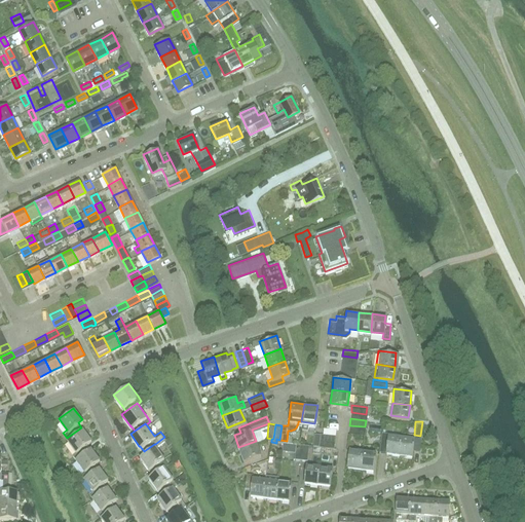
[(72,452),(76,457),(89,447),(86,442),(90,439),(82,426),(81,427),(67,438),(75,450),(72,452)]
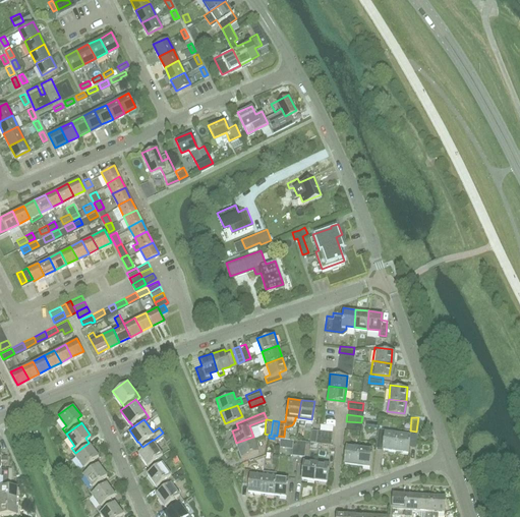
[(315,434),(331,436),(331,428),(316,426),(315,434)]
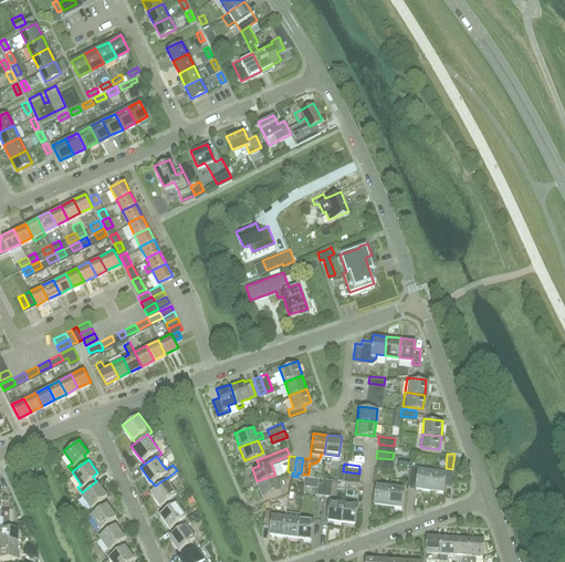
[(429,488),(431,468),(417,467),(418,464),(410,464),(408,484),(415,485),(415,486),(429,488)]
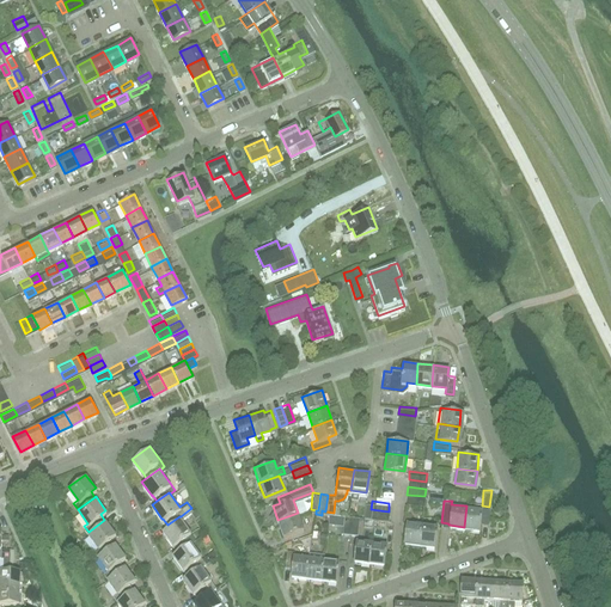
[(482,508),(466,506),(464,527),(480,528),(482,508)]
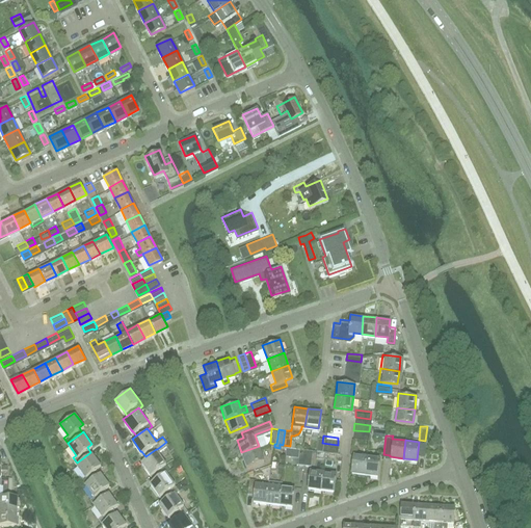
[(263,459),(259,446),(241,452),(245,465),(263,459)]
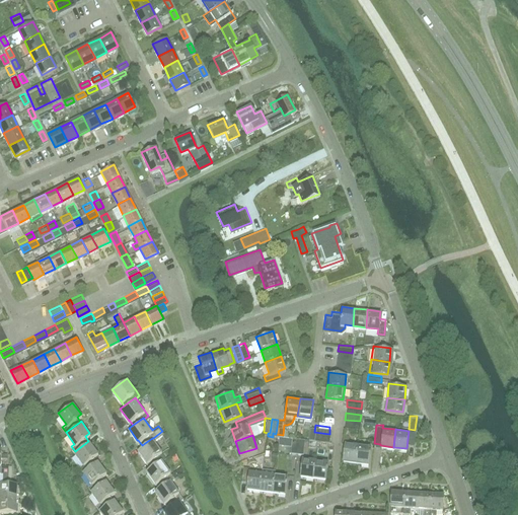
[(296,451),(298,436),(291,435),(289,450),(296,451)]
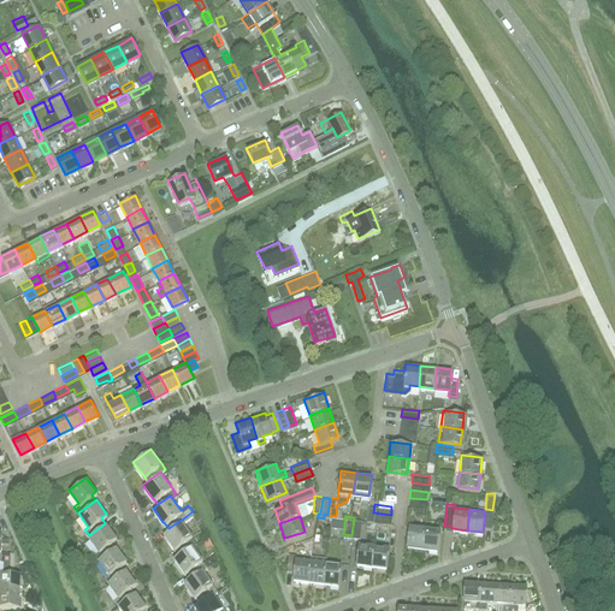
[(169,528),(163,532),(173,546),(175,546),(178,552),(191,544),(196,541),(190,534),(191,533),(182,520),(181,520),(169,528)]
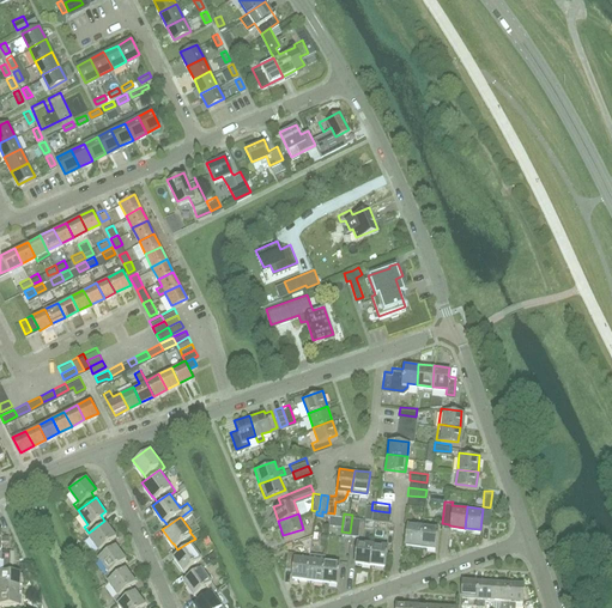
[(94,549),(97,555),(115,543),(110,537),(115,534),(105,520),(104,521),(89,533),(88,533),(97,547),(94,549)]
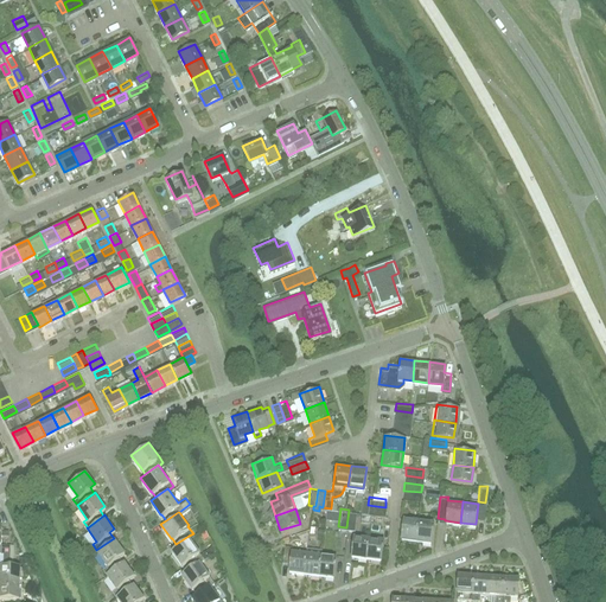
[(415,539),(418,518),(402,516),(400,537),(415,539)]
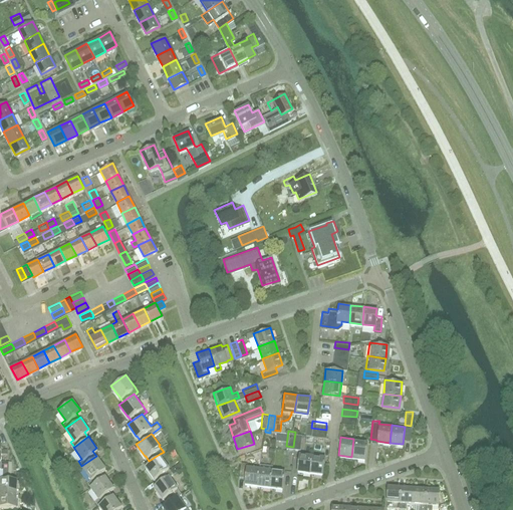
[(366,441),(353,439),(351,457),(364,458),(366,441)]
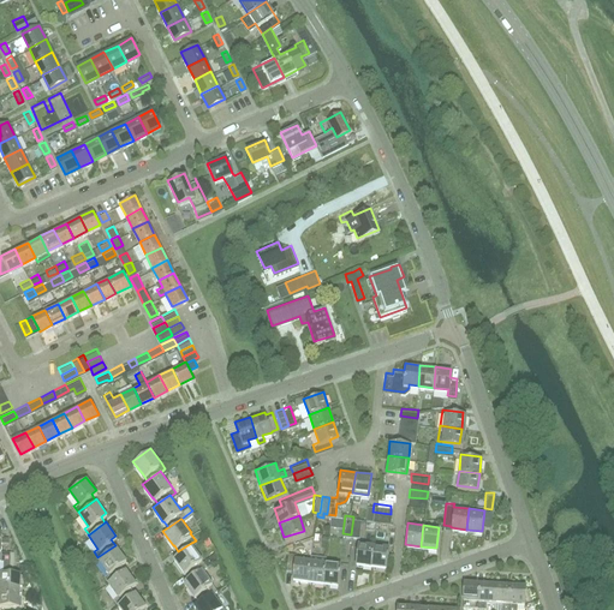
[(0,557),(3,557),(1,570),(9,572),(10,537),(0,536),(0,530),(0,557)]
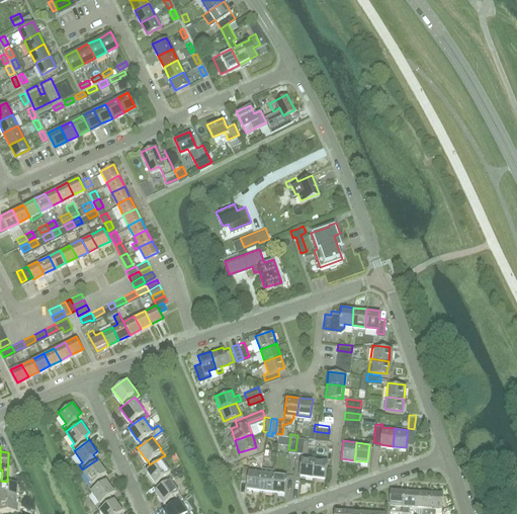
[(312,476),(314,457),(300,456),(298,474),(312,476)]
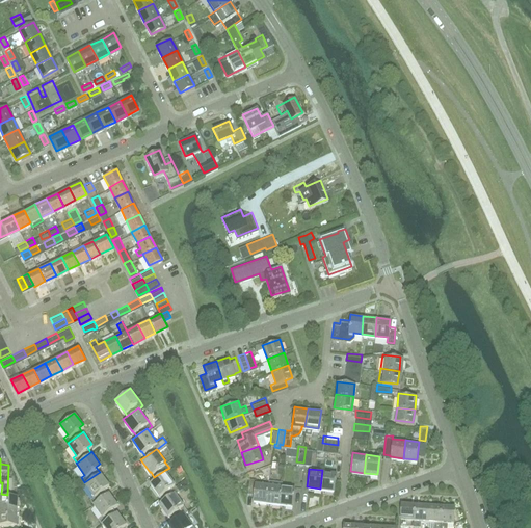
[(154,477),(150,480),(158,493),(159,493),(163,498),(174,490),(174,491),(188,480),(185,476),(175,483),(175,482),(165,470),(154,477)]
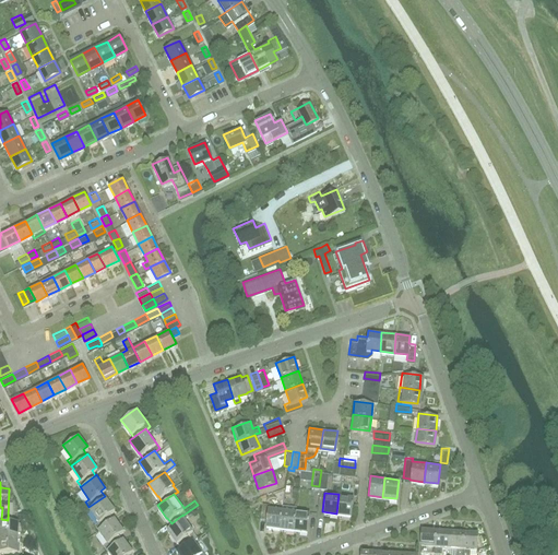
[(353,496),(339,494),(336,514),(349,515),(353,496)]
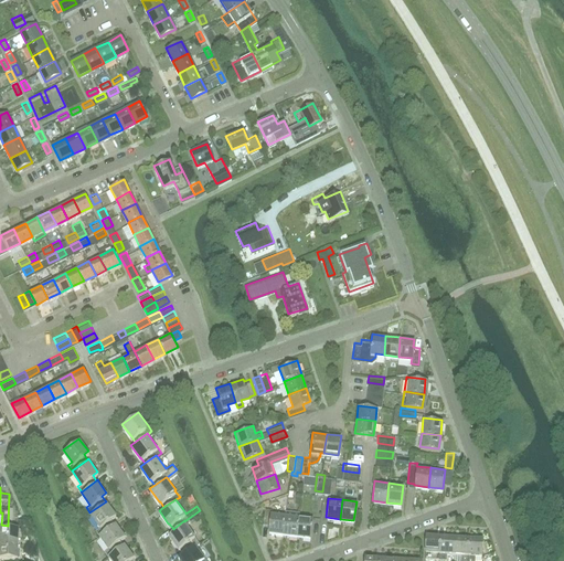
[(89,512),(99,525),(110,517),(115,514),(106,500),(106,501),(89,512)]
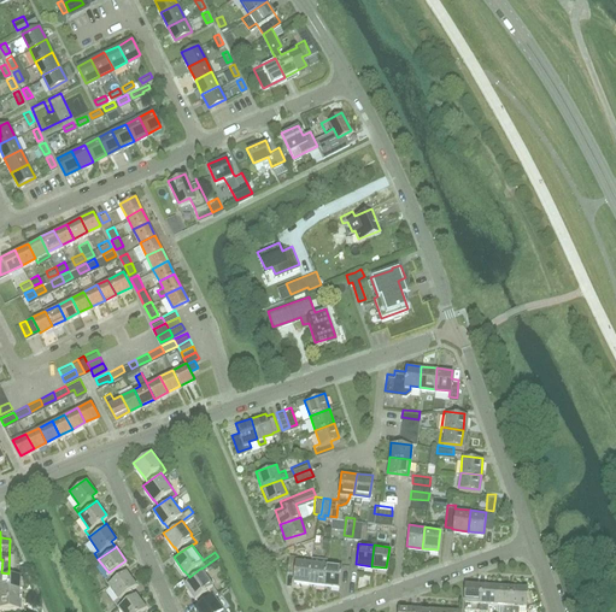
[(294,570),(293,580),(308,581),(310,559),(295,558),(297,552),(288,551),(286,569),(294,570)]
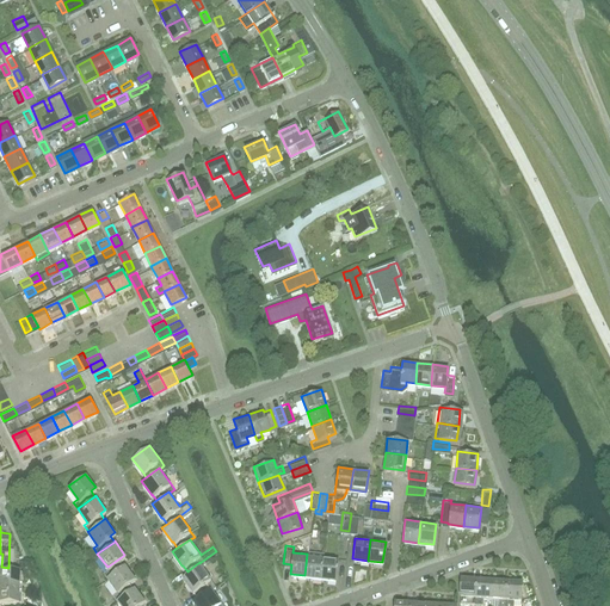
[(307,554),(305,575),(319,577),(322,556),(322,550),(308,549),(307,554)]
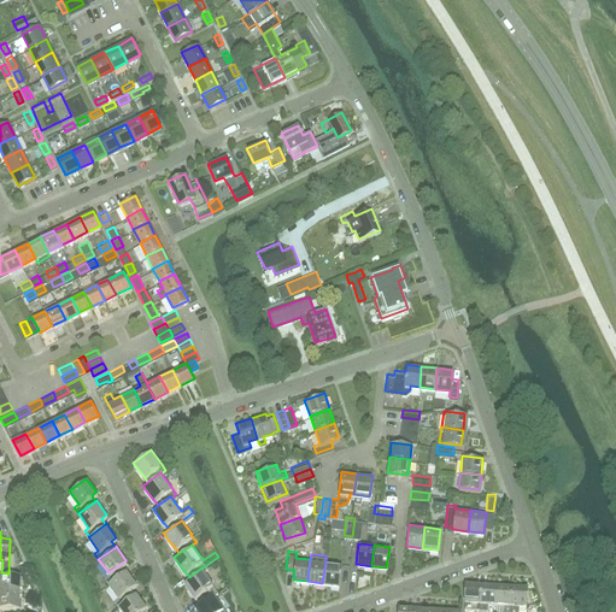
[(326,562),(322,583),(339,586),(341,564),(326,562)]
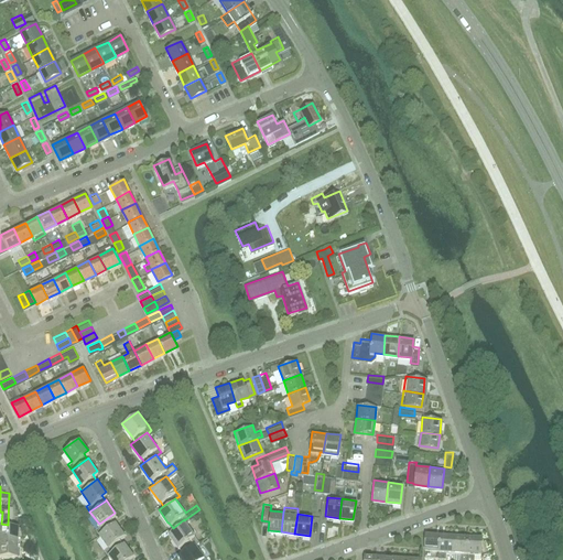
[(105,547),(108,552),(123,541),(120,537),(125,534),(115,520),(115,521),(110,516),(99,524),(95,527),(99,532),(98,532),(107,545),(105,547)]
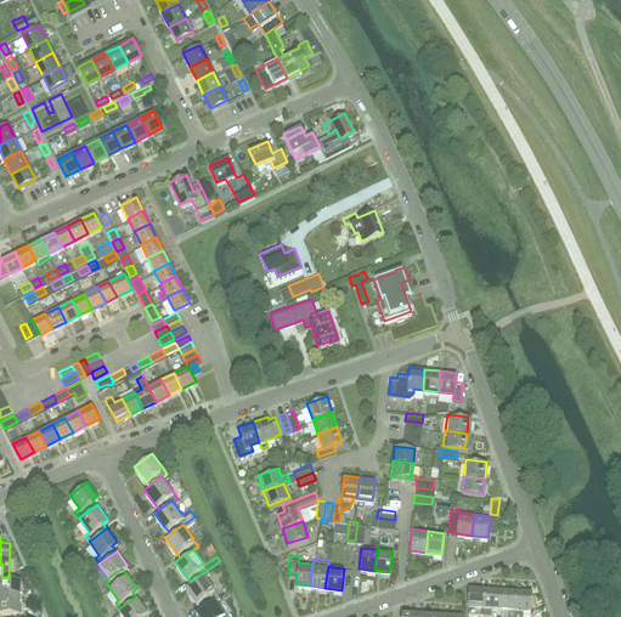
[(197,600),(201,605),(213,596),(214,596),(219,594),(214,588),(203,573),(203,572),(191,582),(185,586),(196,600),(197,600)]
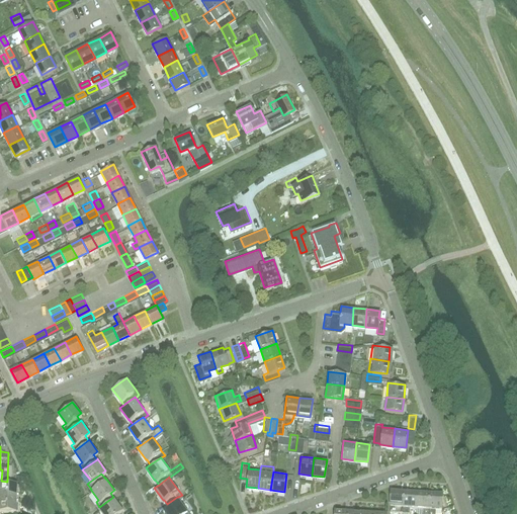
[(0,494),(15,495),(16,491),(17,491),(17,482),(7,482),(1,481),(0,481),(0,494)]
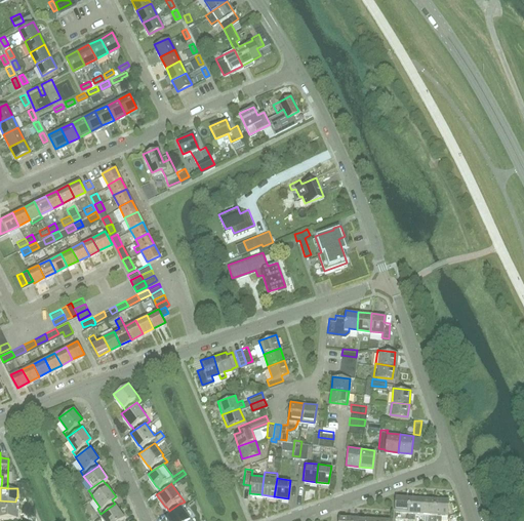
[(407,517),(408,495),(396,494),(395,516),(407,517)]
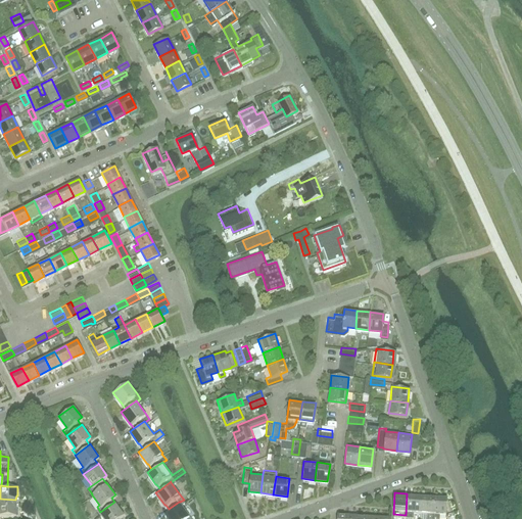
[(420,494),(407,493),(406,515),(412,515),(413,510),(419,511),(420,494)]
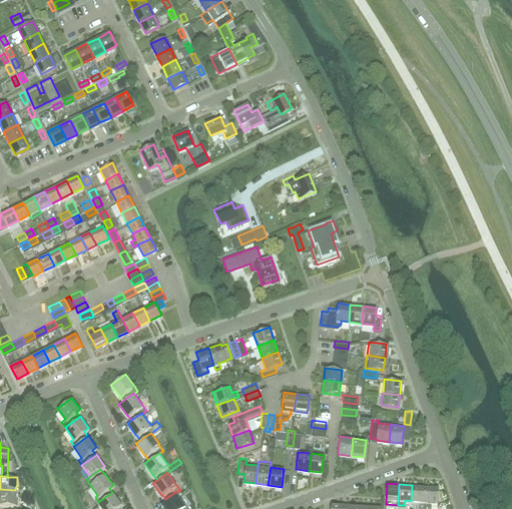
[(412,485),(411,501),(418,501),(418,508),(423,508),(425,486),(412,485)]
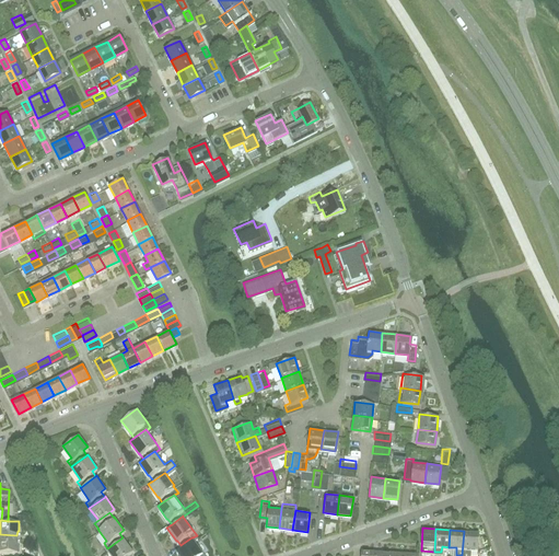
[(464,531),(462,555),(469,555),(469,548),(477,548),(478,531),(464,531)]
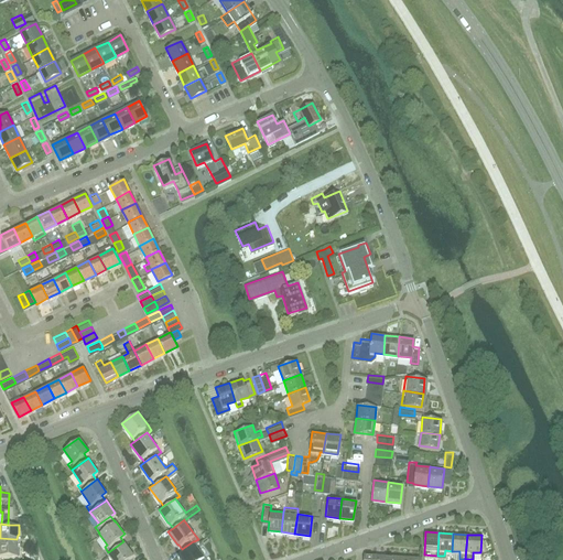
[(17,539),(0,538),(0,552),(19,555),(19,545),(17,545),(17,539)]
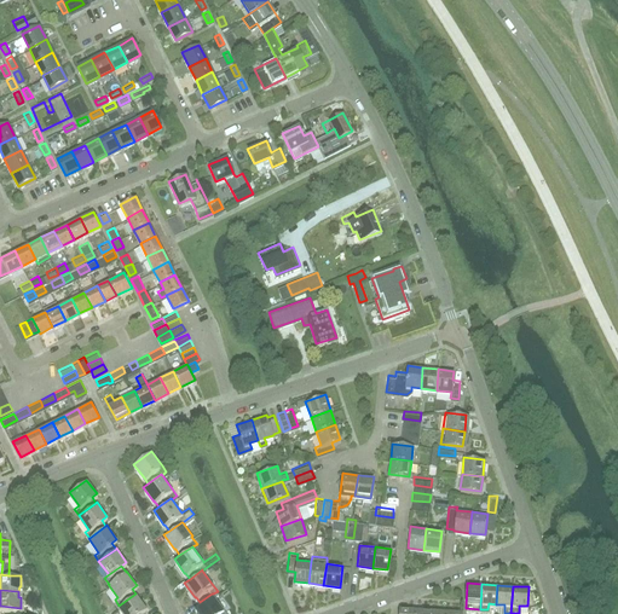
[(143,613),(142,612),(146,608),(136,594),(119,606),(119,607),(123,613),(143,613)]
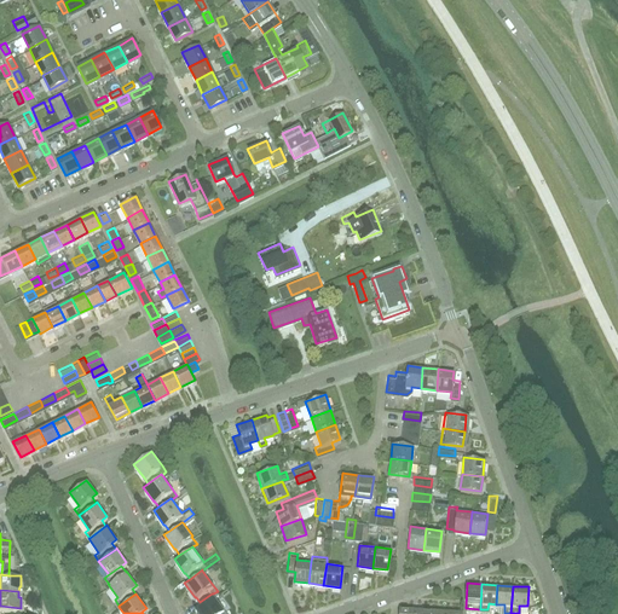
[(200,602),(194,607),(200,613),(226,613),(213,594),(212,594),(200,602)]
